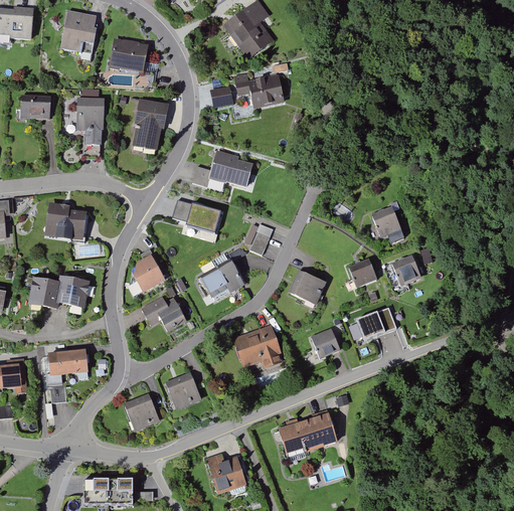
[(223,23),(247,58),(275,40),(261,21),(270,15),(260,0),(258,0),(223,23)]
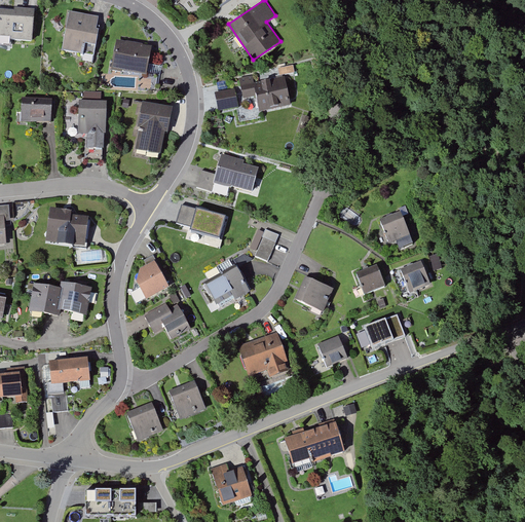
[(0,35),(12,36),(11,39),(34,41),(36,8),(14,7),(14,9),(0,8),(0,35)]
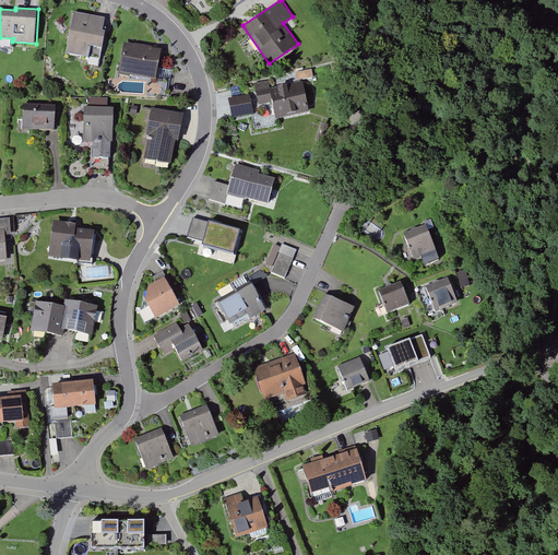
[(102,27),(104,15),(73,10),(66,49),(101,57),(106,28),(102,27)]
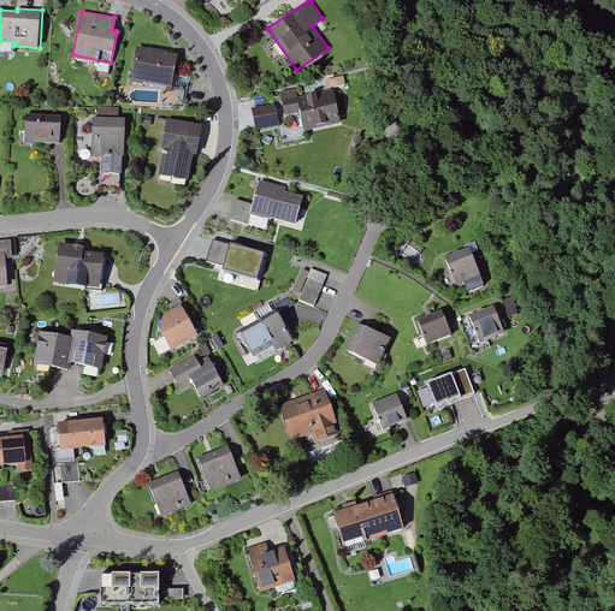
[(130,81),(172,87),(183,89),(181,99),(187,100),(190,77),(173,75),(176,54),(165,53),(165,51),(135,46),(130,81)]
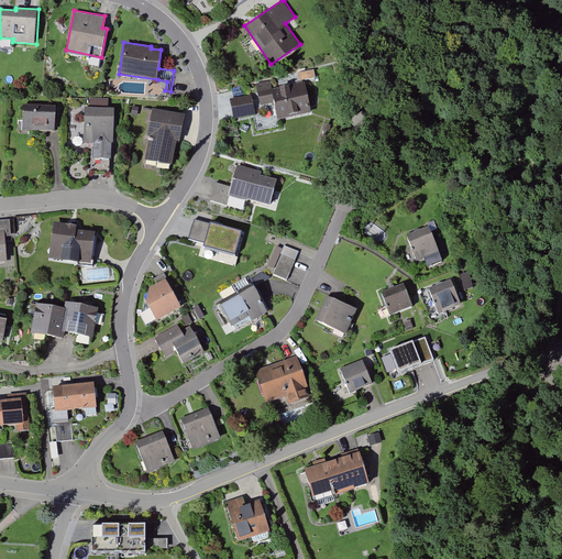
[(309,110),(302,80),(275,86),(277,94),(271,95),(276,118),(309,110)]
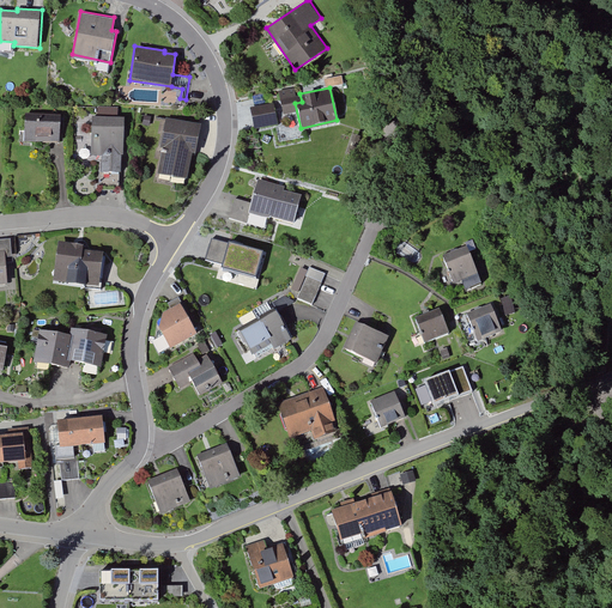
[(249,105),(254,127),(278,121),(273,101),(249,105)]
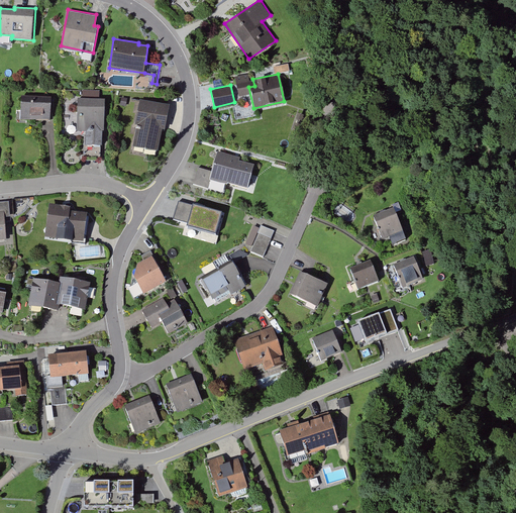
[(19,118),(52,119),(53,95),(23,94),(23,109),(20,109),(19,118)]
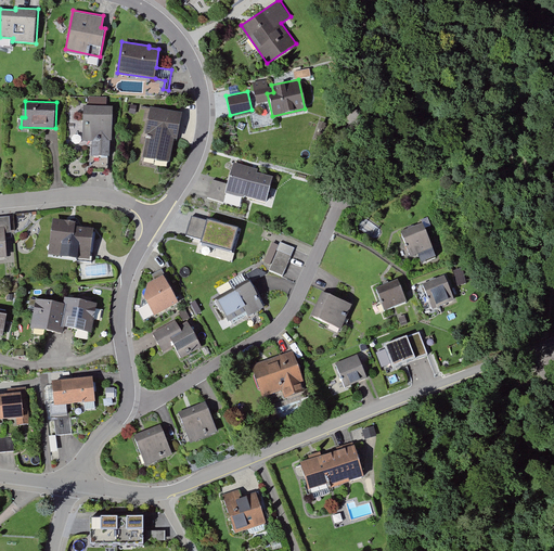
[(90,156),(107,157),(108,150),(115,151),(115,105),(81,104),(80,140),(90,140),(90,156)]
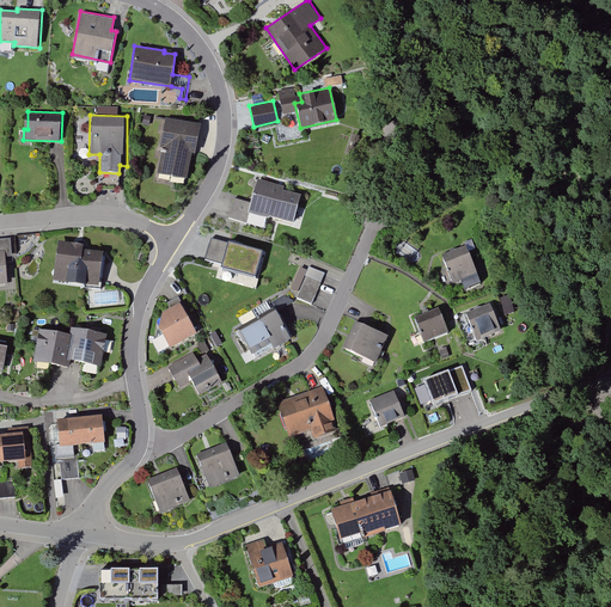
[(163,146),(157,171),(185,177),(191,152),(195,153),(201,123),(165,115),(158,145),(163,146)]
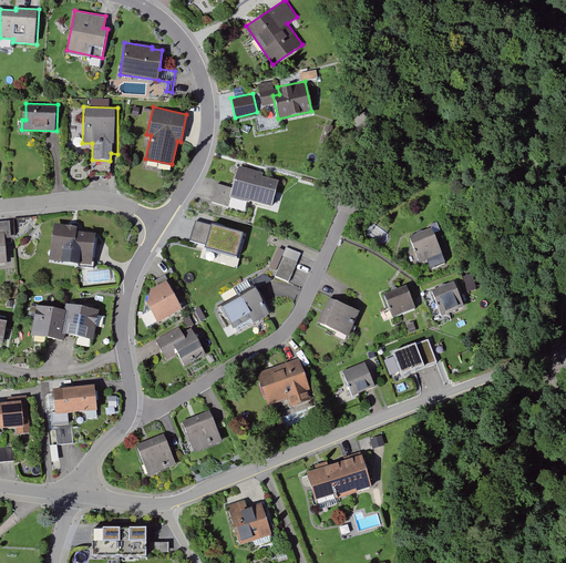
[(130,110),(127,119),(135,120),(137,112),(130,110)]
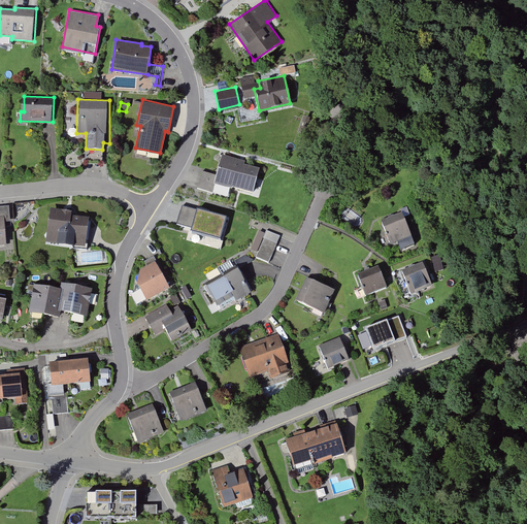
[(213,179),(251,190),(252,187),(256,188),(258,181),(253,179),(256,166),(241,162),(242,158),(222,153),(213,179)]
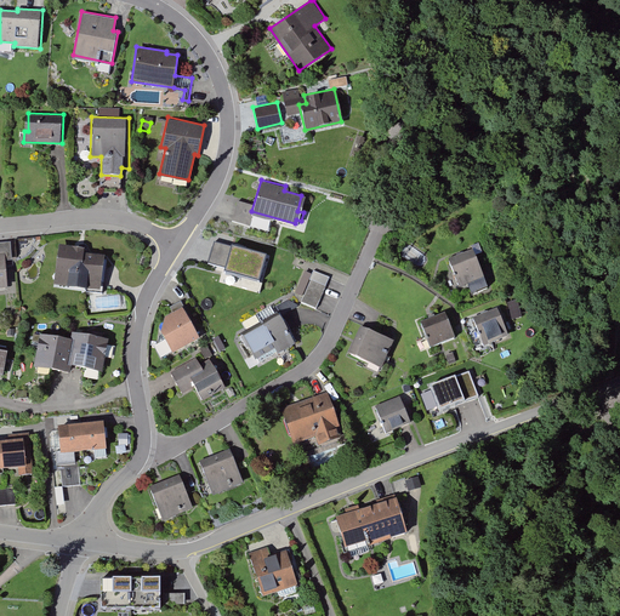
[(217,269),(261,279),(266,254),(223,244),(217,269)]
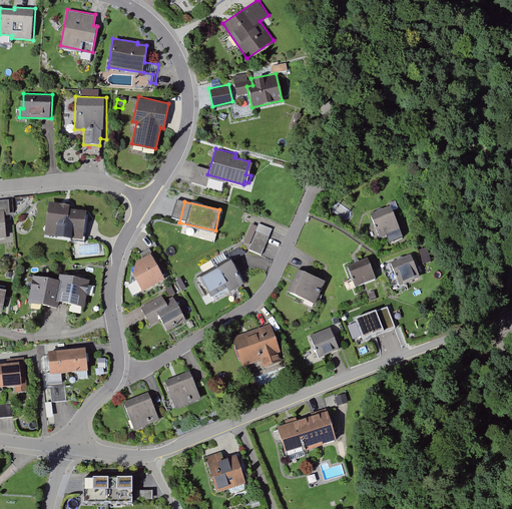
[(390,215),(396,212),(393,205),(387,208),(390,215)]
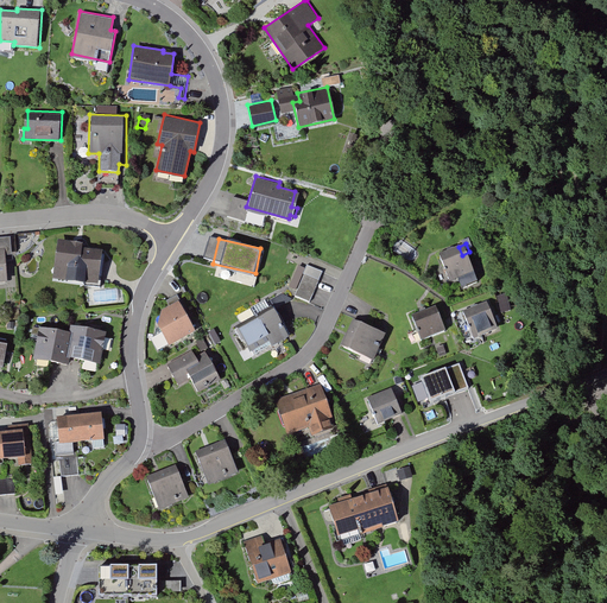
[(55,246),(49,284),(81,289),(80,291),(97,293),(102,259),(99,259),(99,255),(78,253),(80,248),(55,246)]
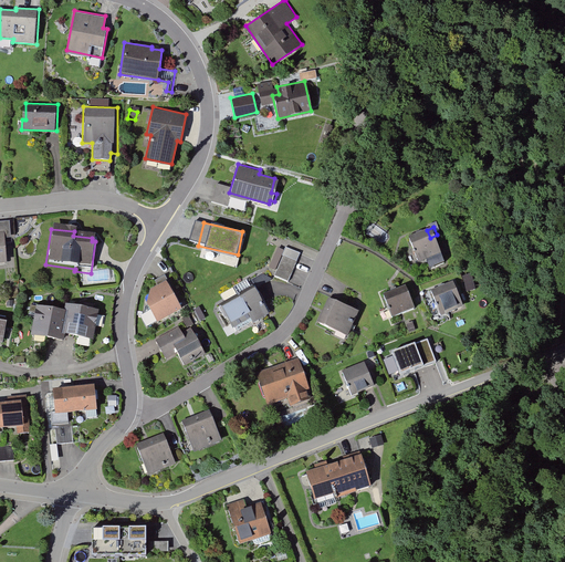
[(441,268),(427,232),(405,242),(416,268),(422,266),(426,274),(441,268)]
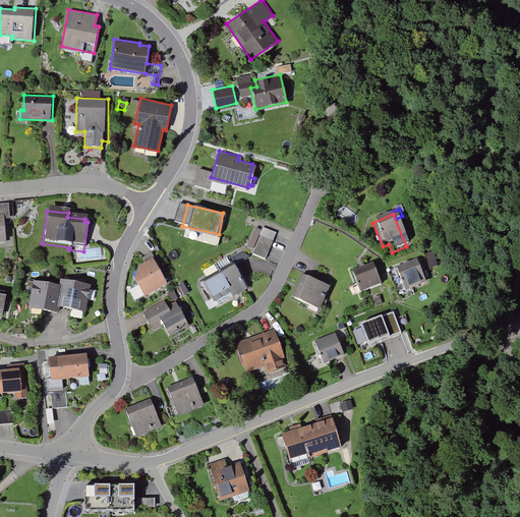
[(252,250),(265,256),(276,231),(264,225),(262,228),(255,226),(248,241),(255,244),(252,250)]
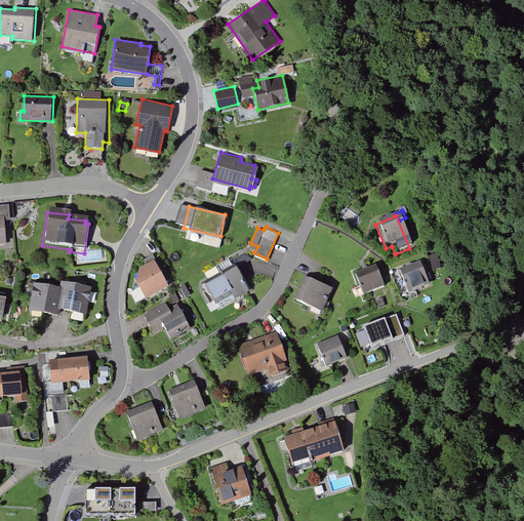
[(136,281),(146,298),(169,286),(153,253),(143,258),(147,264),(139,268),(136,281)]
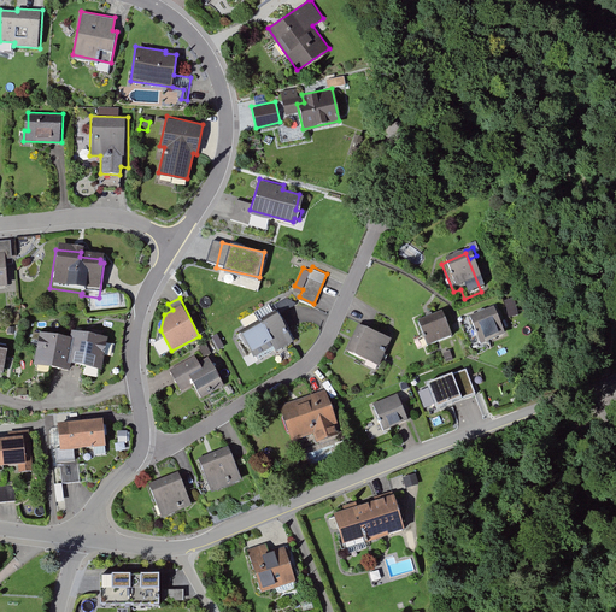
[(3,317),(12,316),(12,301),(1,301),(3,317)]
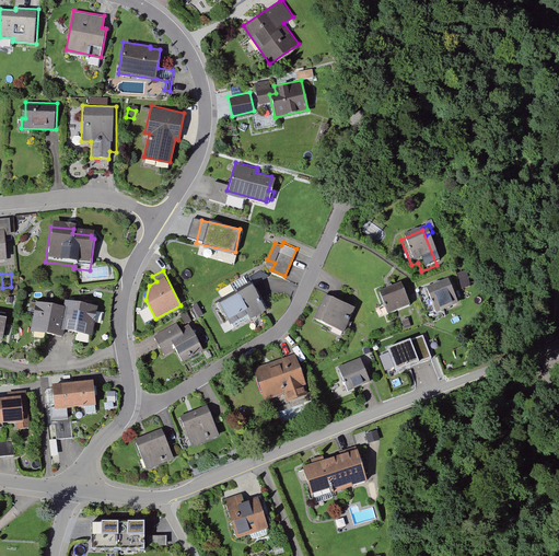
[(424,282),(435,310),(457,301),(446,274),(424,282)]
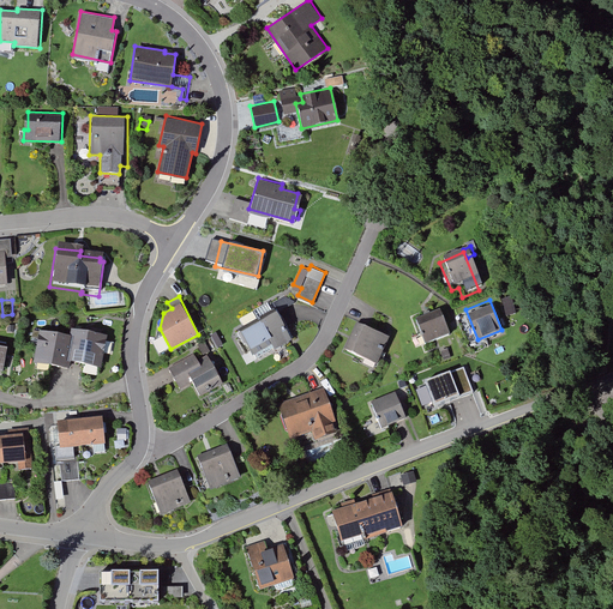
[(415,317),(426,342),(450,332),(444,318),(446,317),(442,306),(431,311),(430,307),(424,309),(425,313),(415,317)]
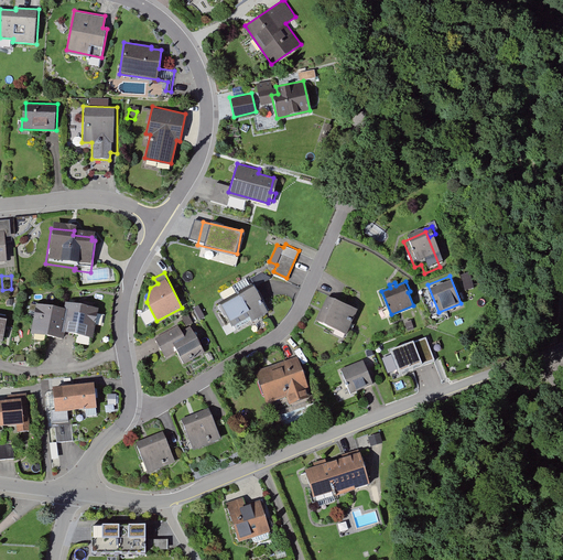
[(248,323),(267,312),(250,283),(214,305),(220,316),(224,314),(226,319),(224,321),(227,327),(229,325),(231,329),(246,320),(248,323)]
